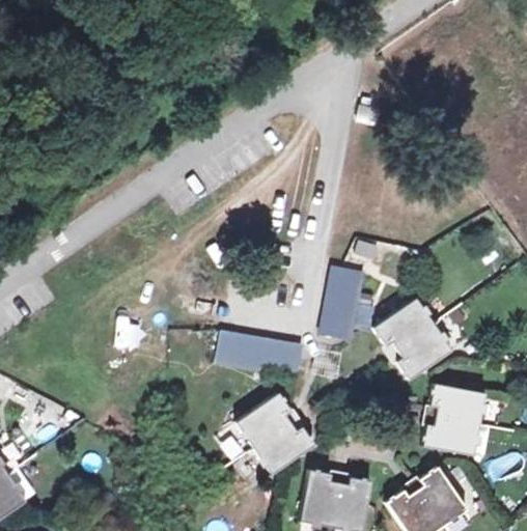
[(351,263),(368,268),(373,244),(356,240),(351,263)]
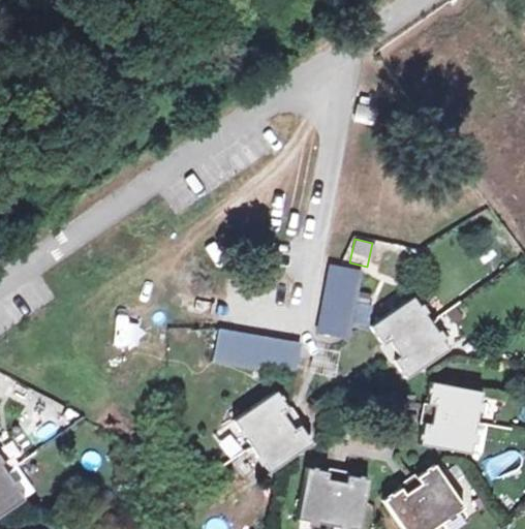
[(363,271),(334,265),(320,333),(350,338),(363,271)]
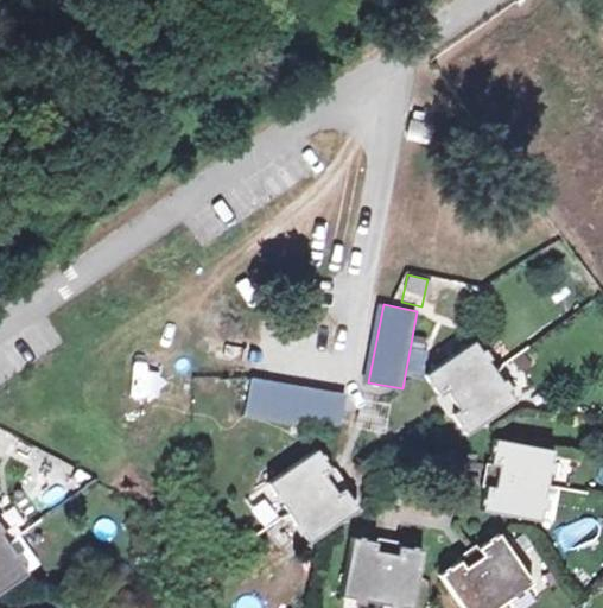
[(476,341),(429,374),(442,396),(448,391),(461,410),(455,413),(469,435),(518,400),(476,341)]
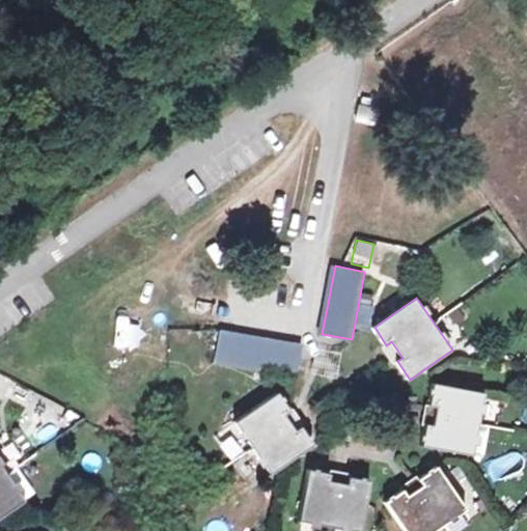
[(304,346),(222,333),(217,362),(299,375),(304,346)]
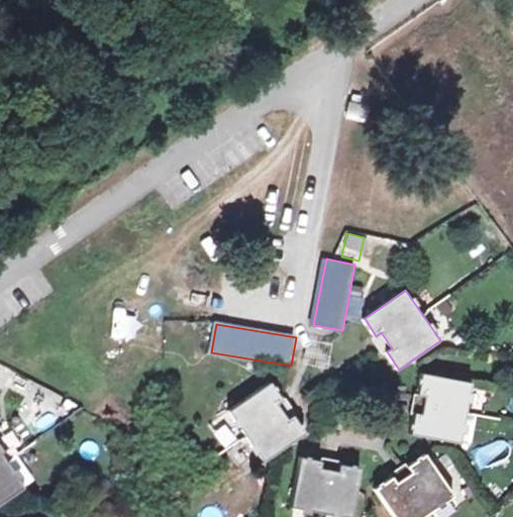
[(473,383),(423,374),(419,394),(426,395),(422,415),(416,413),(412,433),(462,442),(473,383)]
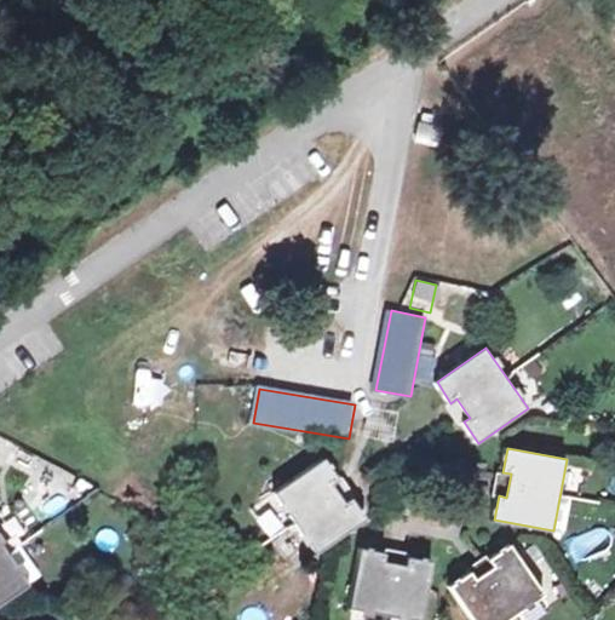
[(326,458),(276,493),(319,554),(368,518),(354,498),(348,503),(334,483),(340,480),(326,458)]
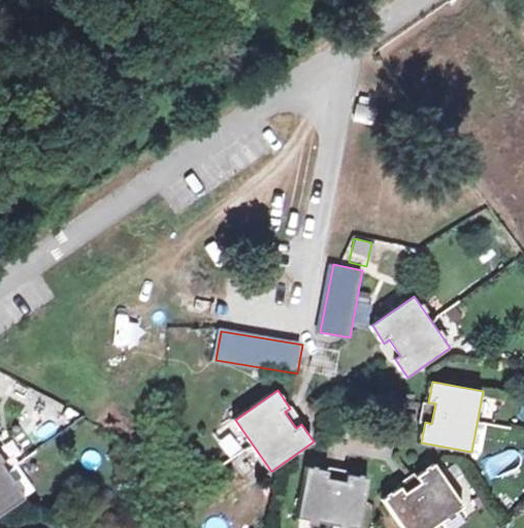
[(0,459),(0,516),(26,497),(0,459)]
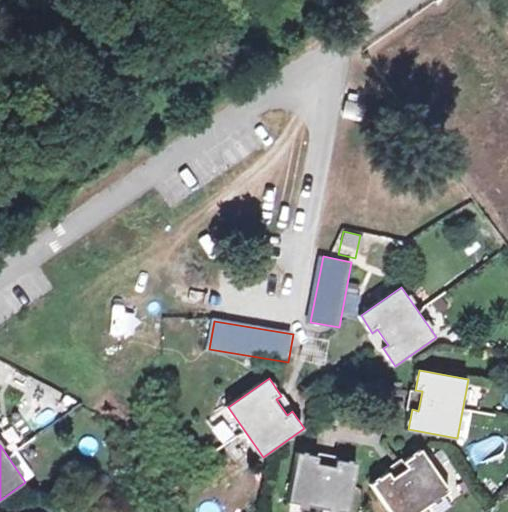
[(419,511),(450,491),(422,450),(405,462),(409,466),(393,478),(389,473),(372,484),(391,511),(419,511)]
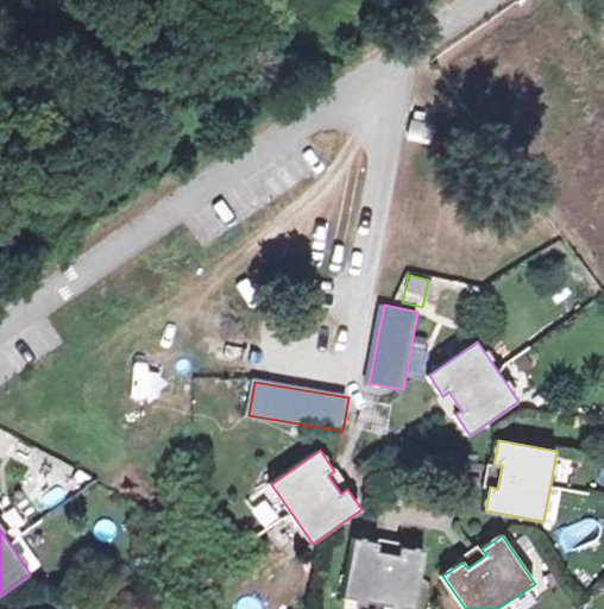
[(379,544),(354,539),(345,596),(413,608),(415,608),(426,552),(402,547),(401,554),(378,551),(379,544)]
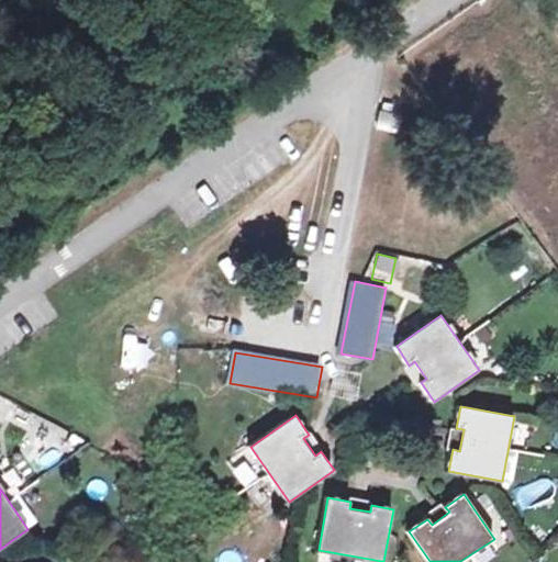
All buildings are outlined.
